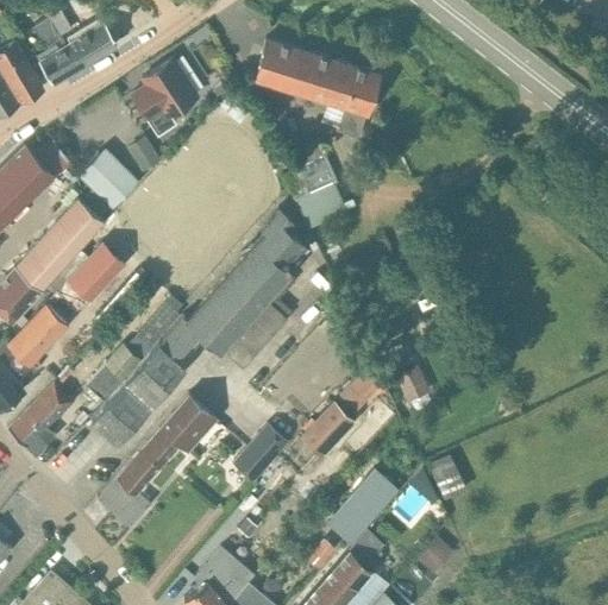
[(50,19),(62,38),(74,31),(63,12),(50,19)]
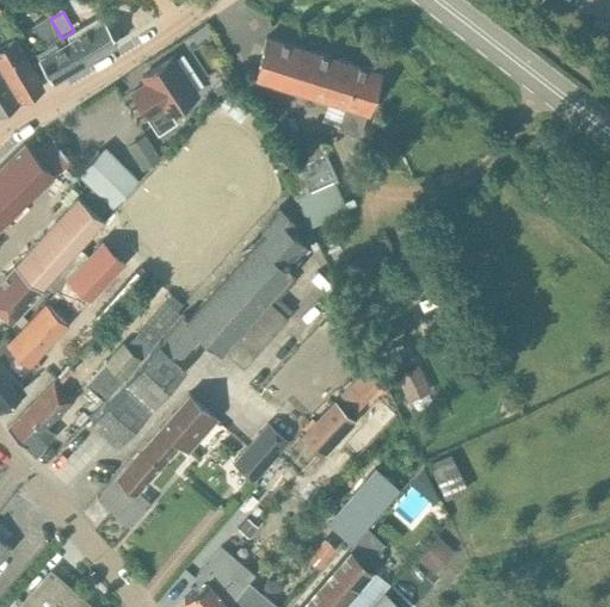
[(66,45),(80,69),(118,48),(103,23),(100,18),(67,38),(69,43),(66,45)]
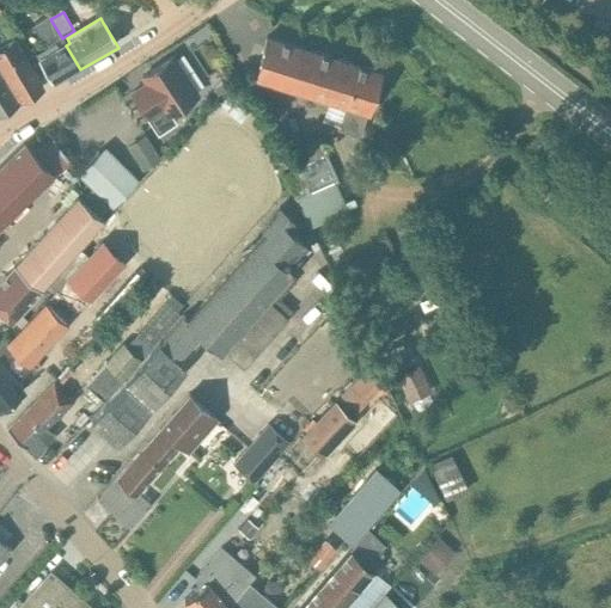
[(61,38),(62,38),(50,19),(41,24),(32,29),(47,51),(36,57),(53,86),(80,69),(66,45),(61,38)]
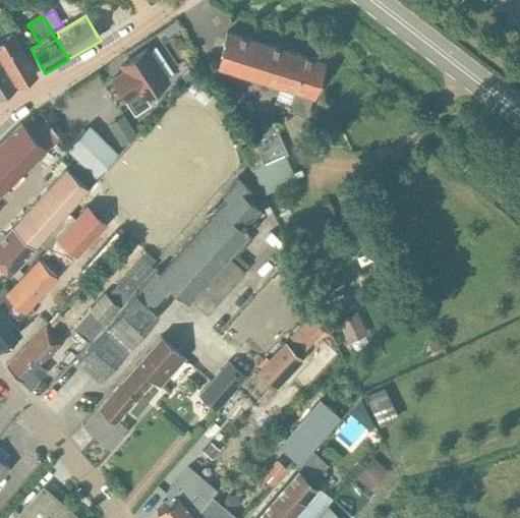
[(176,24),(163,33),(168,40),(180,33),(176,24)]
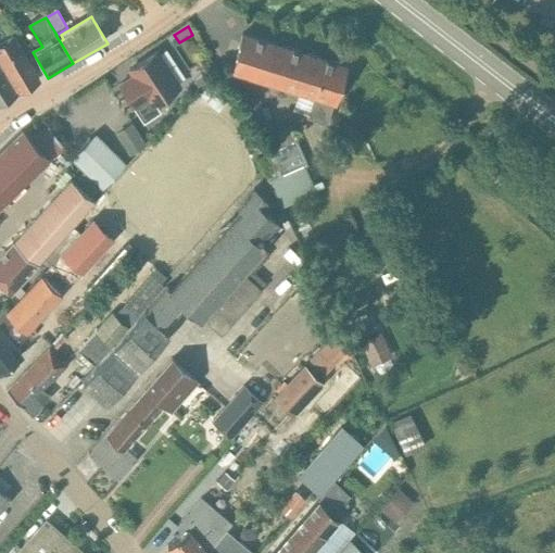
[(335,108),(348,68),(242,36),(231,74),(276,88),(275,92),(299,100),(300,97),(312,100),(306,121),(328,127),(335,108)]
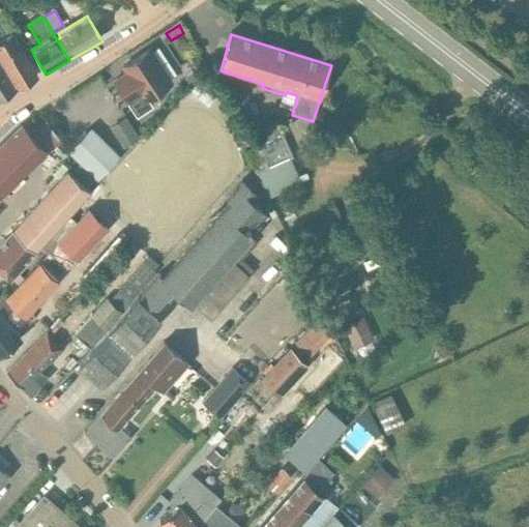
[(0,59),(18,90),(37,79),(15,39),(0,48),(0,59)]
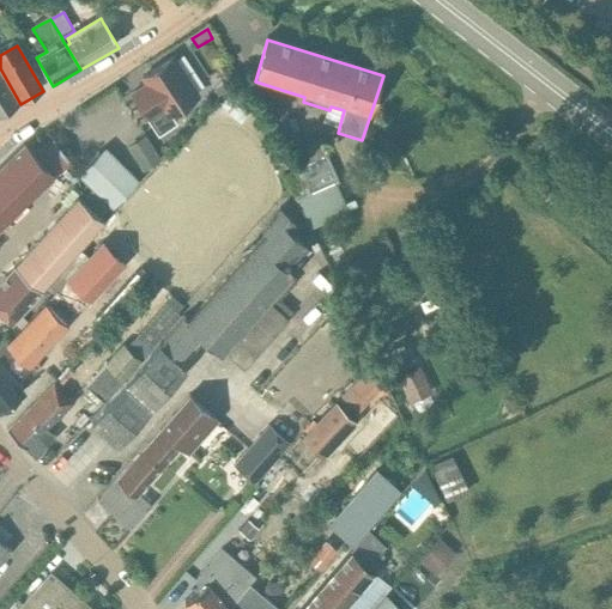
[(177,126),(170,116),(199,98),(174,60),(144,80),(147,86),(133,96),(150,120),(161,136),(177,126)]
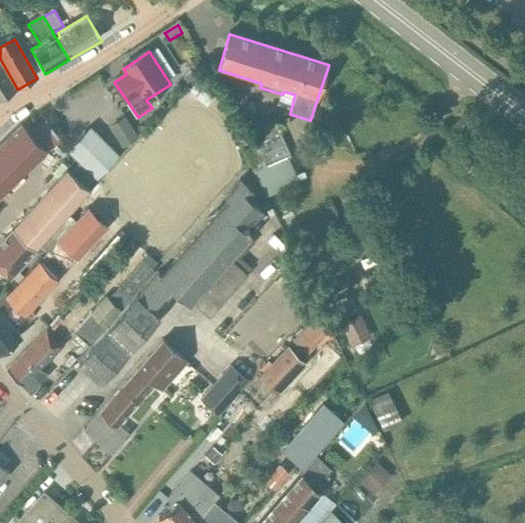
[(0,100),(15,90),(0,64),(0,100)]
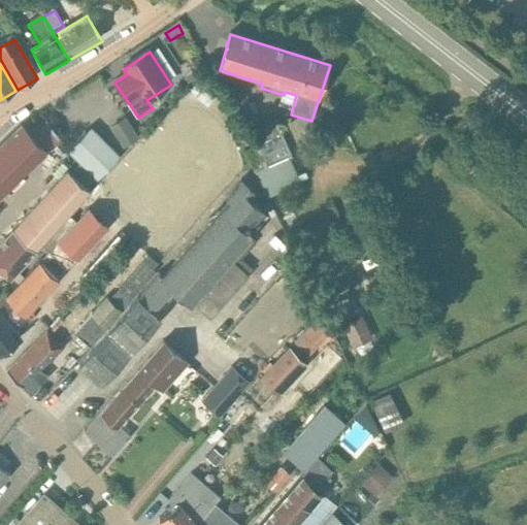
[(126,119),(109,129),(123,150),(139,139),(126,119)]
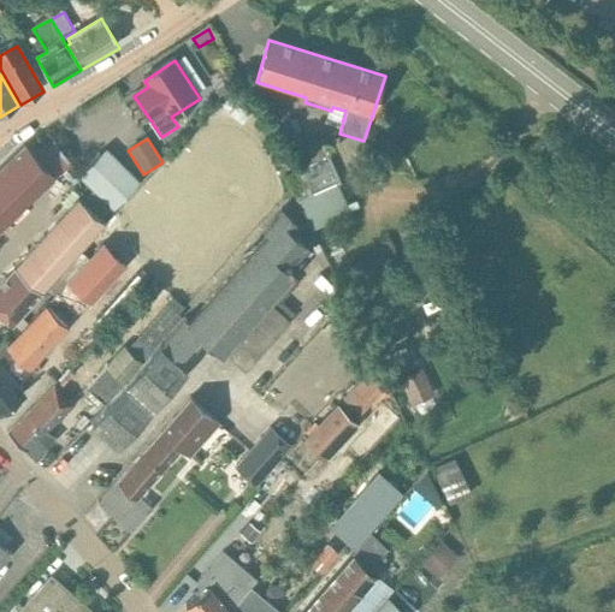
[(74,168),(54,142),(53,143),(54,144),(35,159),(23,148),(0,171),(0,232),(54,179),(54,180),(74,168)]
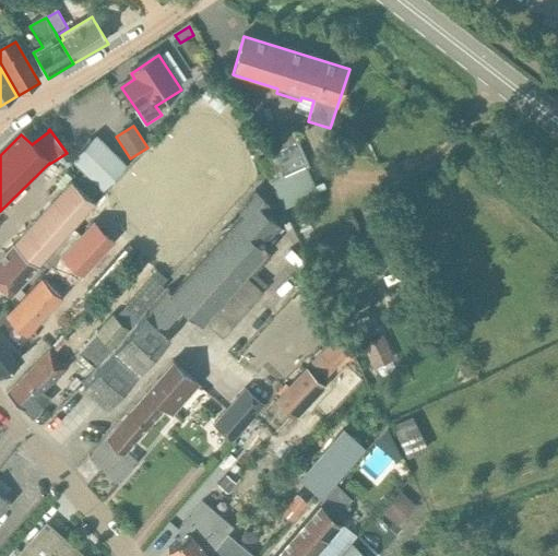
[(283,180),(309,169),(292,130),(265,142),(283,180)]
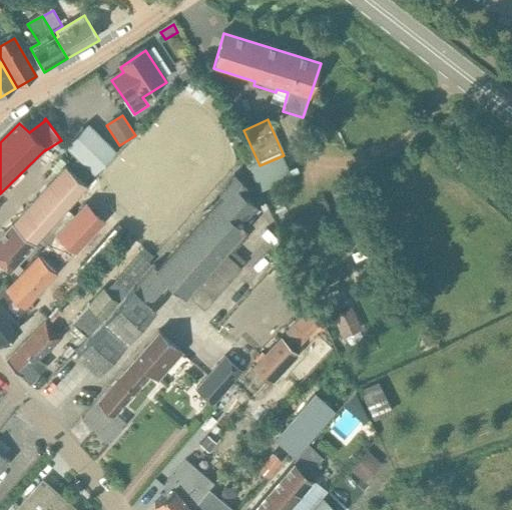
[(88,125),(66,147),(78,160),(71,167),(86,182),(93,174),(95,176),(116,154),(88,125)]
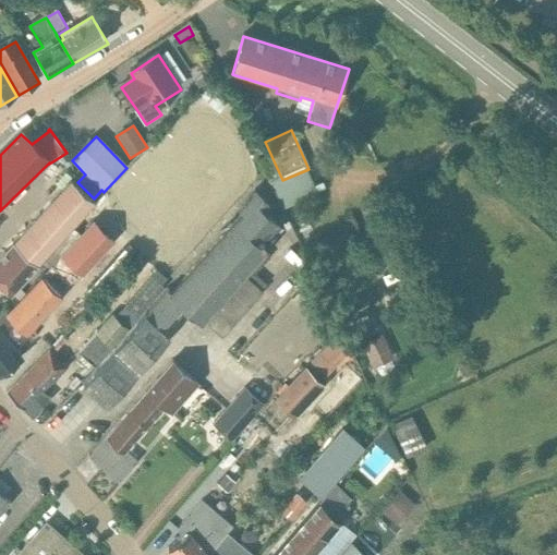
[(0,260),(0,287),(11,298),(12,297),(19,289),(41,264),(73,229),(95,205),(73,184),(71,182),(0,260)]
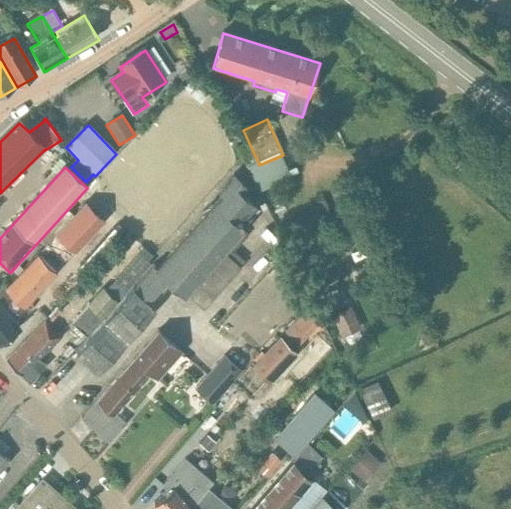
[(151,269),(134,289),(149,302),(167,282),(186,299),(188,296),(225,254),(264,211),(244,194),(249,188),(233,174),(217,194),(221,197),(156,269),(153,266),(151,269)]
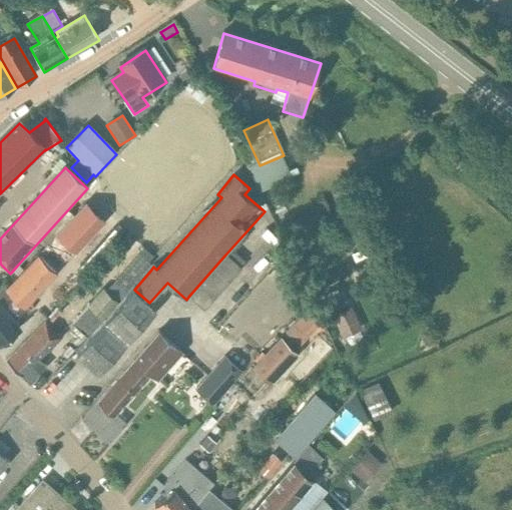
[(0,346),(21,329),(3,306),(12,297),(26,310),(58,275),(95,235),(75,215),(74,216),(67,210),(38,242),(45,248),(38,256),(38,255),(23,272),(19,268),(17,266),(11,273),(13,274),(17,278),(6,290),(3,287),(2,288),(0,289),(0,346)]
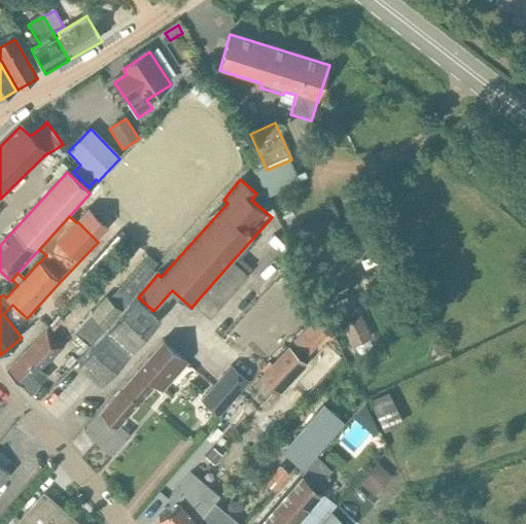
[(375,242),(354,250),(359,262),(379,252),(375,242)]
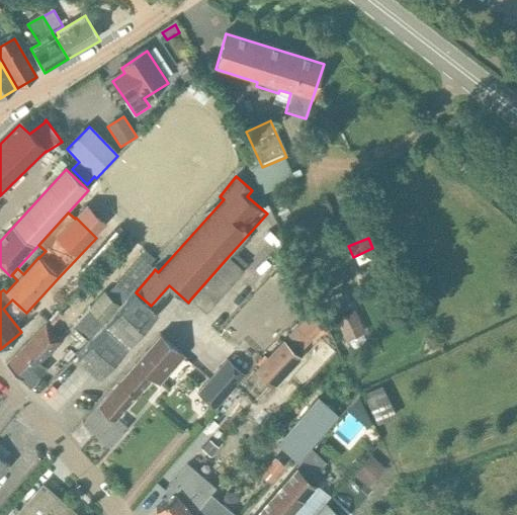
[(373,269),(353,277),(356,284),(376,276),(373,269)]
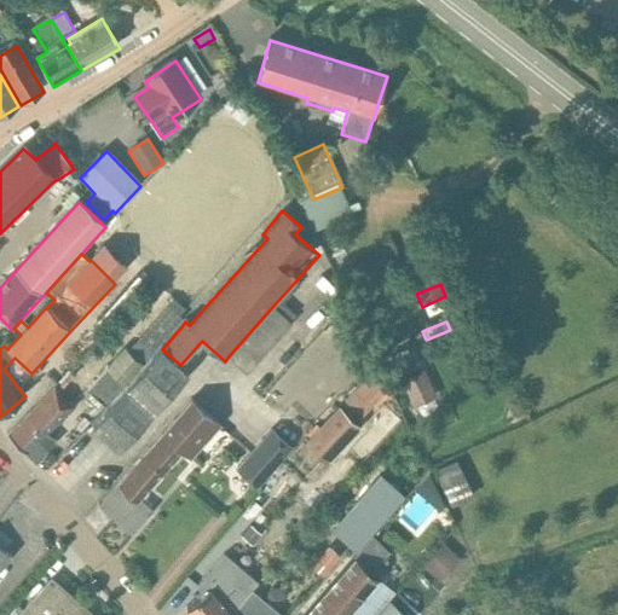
[(162,349),(92,427),(119,451),(188,372),(180,365),(162,349)]
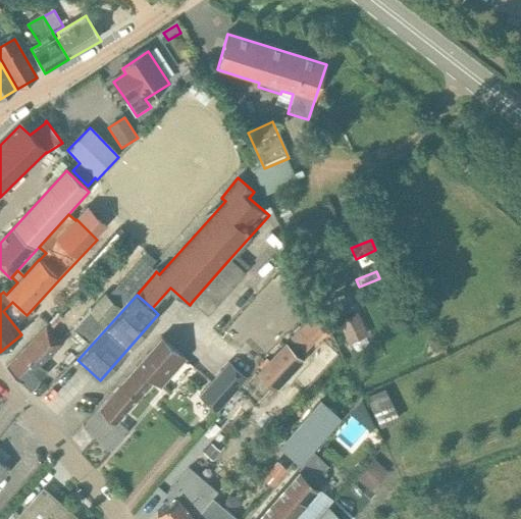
[(336,319),(352,312),(344,295),(329,302),(336,319)]
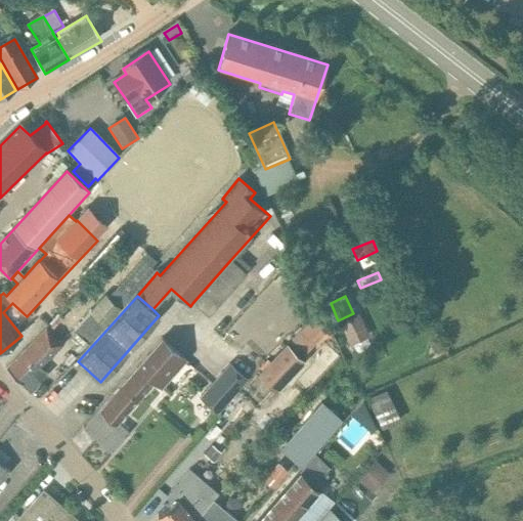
[(311,297),(302,306),(310,315),(317,308),(318,307),(319,306),(311,297)]
